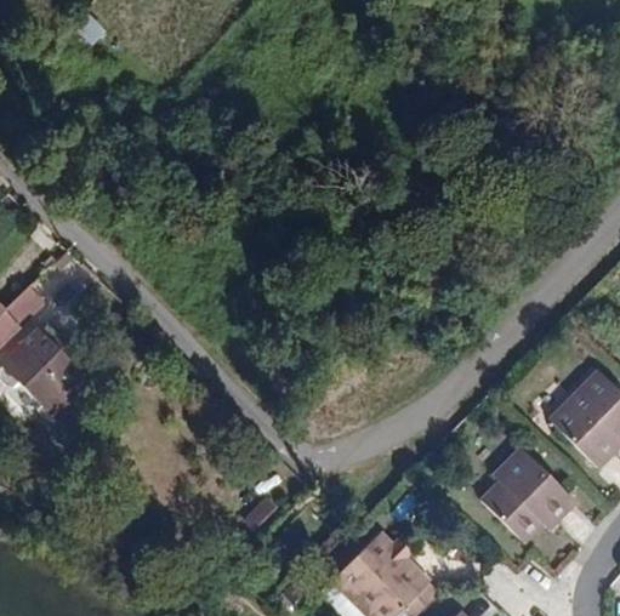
[(89,0),(115,24),(137,0),(89,0)]
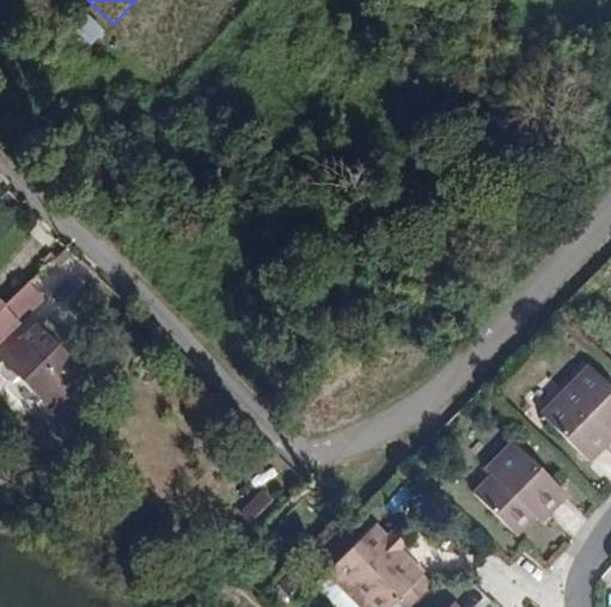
[(162,0),(130,28),(157,57),(217,6),(211,0),(162,0)]
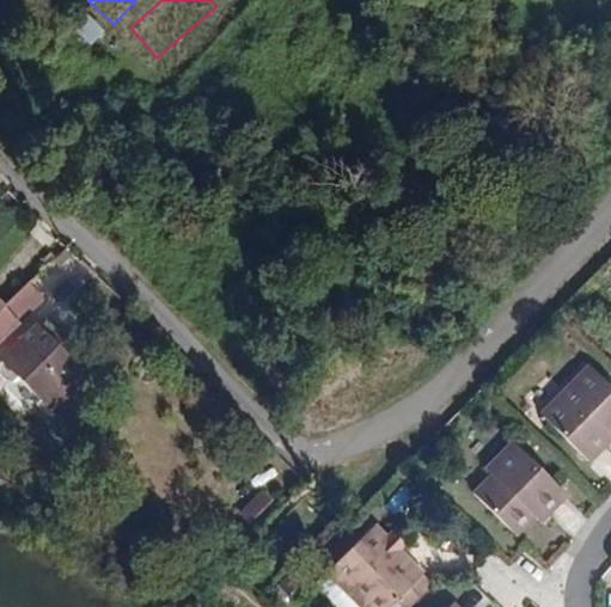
[(72,22),(92,41),(107,25),(86,6),(72,22)]
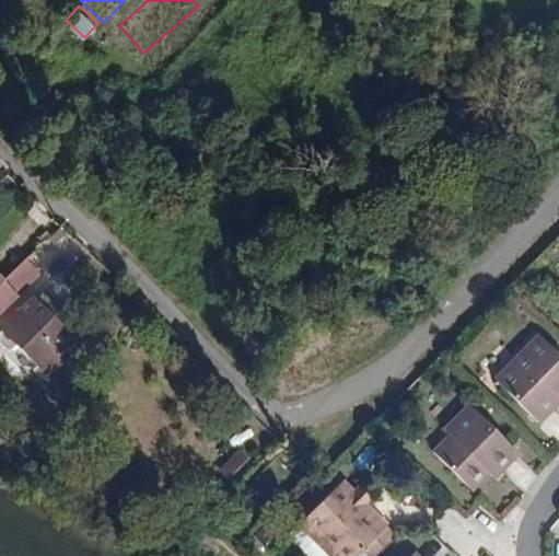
[(51,248),(70,247),(68,230),(50,232),(51,248)]
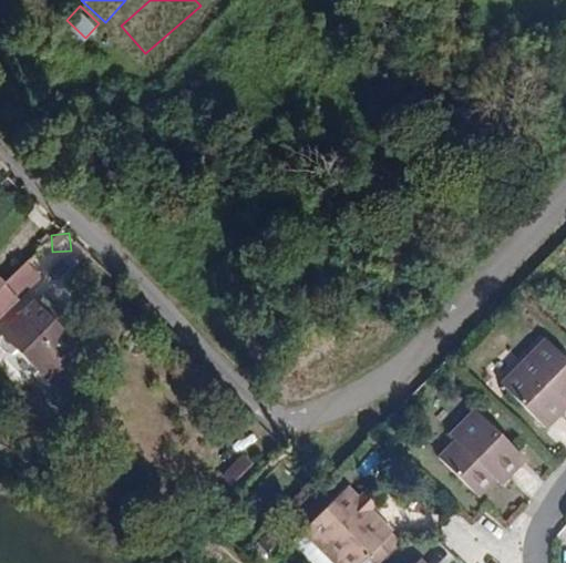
[(0,311),(35,278),(21,263),(1,283),(0,284),(0,311)]
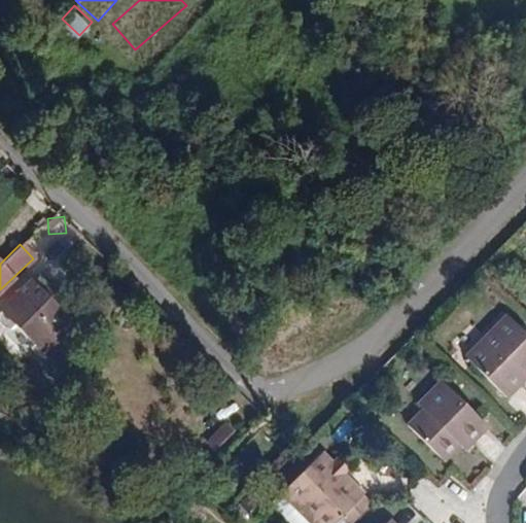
[(0,359),(12,369),(67,313),(61,307),(69,298),(36,268),(0,306),(0,359)]
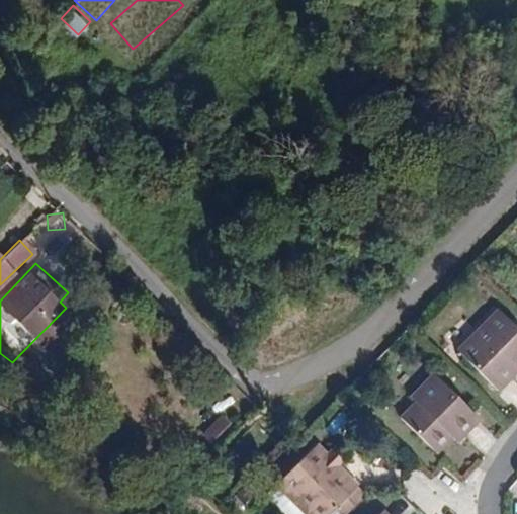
[(516,328),(496,308),(455,351),(496,390),(515,369),(516,366),(516,365),(514,363),(516,359),(516,328)]
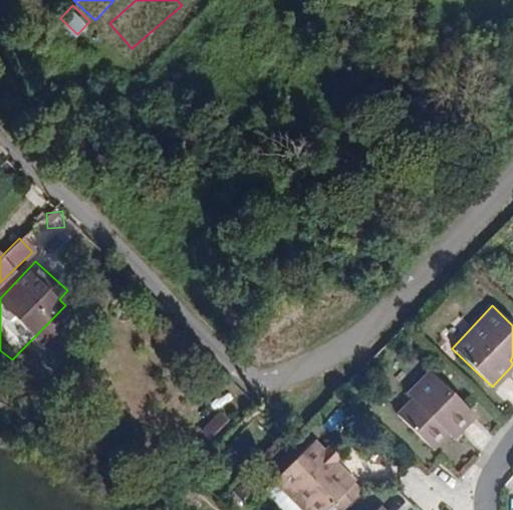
[(449,429),(455,424),(461,430),(476,414),(432,369),(411,392),(415,395),(399,411),(433,446),(449,429)]
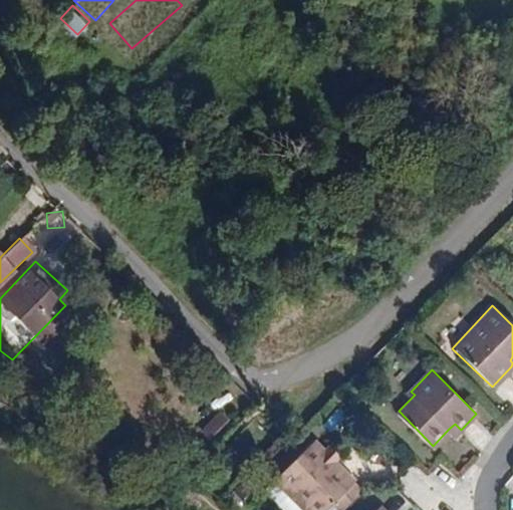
[(220,408),(202,426),(212,435),(229,417),(220,408)]
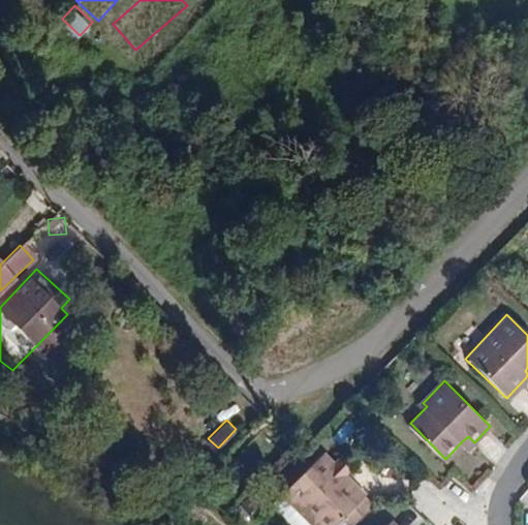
[(474,442),(468,436),(462,441),(468,448),(474,442)]
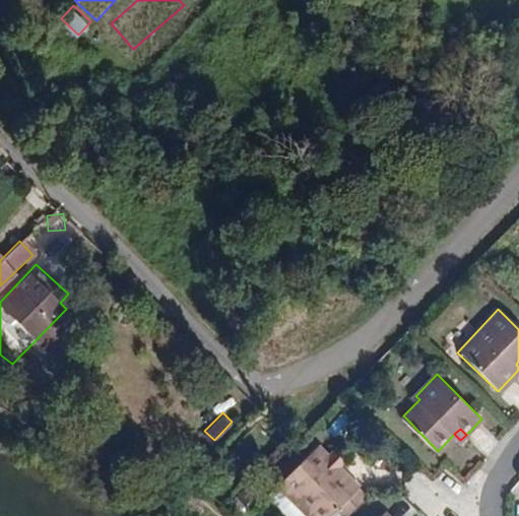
[(339,468),(337,465),(334,467),(325,458),(328,456),(325,454),(318,447),(278,487),(307,515),(329,515),(336,510),(359,488),(339,468)]
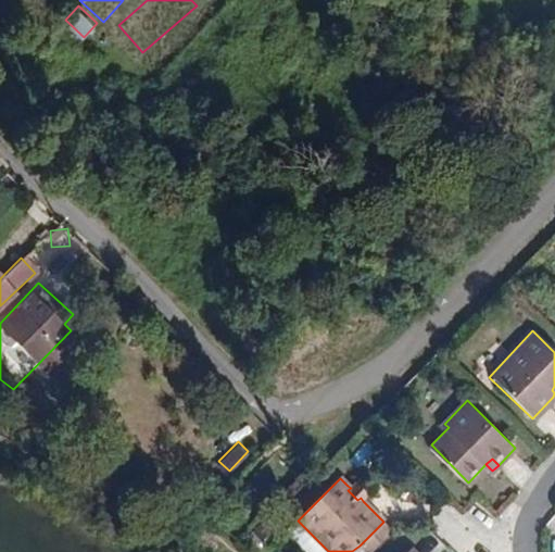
[(361,498),(363,501),(368,496),(353,480),(348,486),(351,488),(348,490),(357,500),(361,498)]
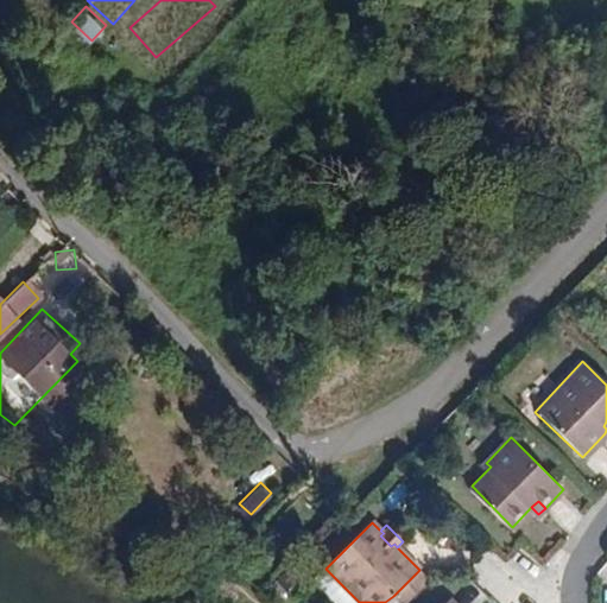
[(400,602),(408,602),(431,581),(419,570),(393,596),(400,602)]
